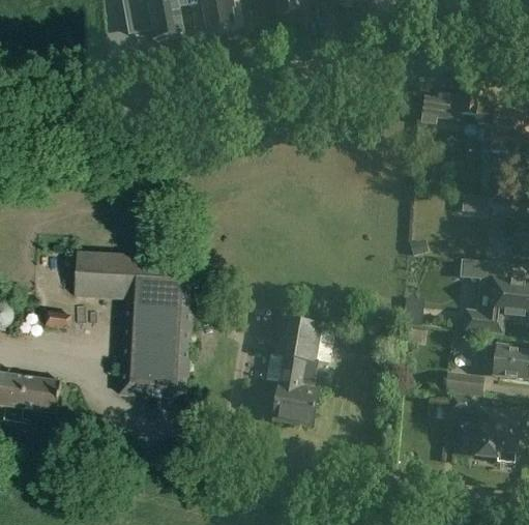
[(150,0),(147,1),(150,19),(153,19),(156,33),(181,29),(176,0),(150,0)]
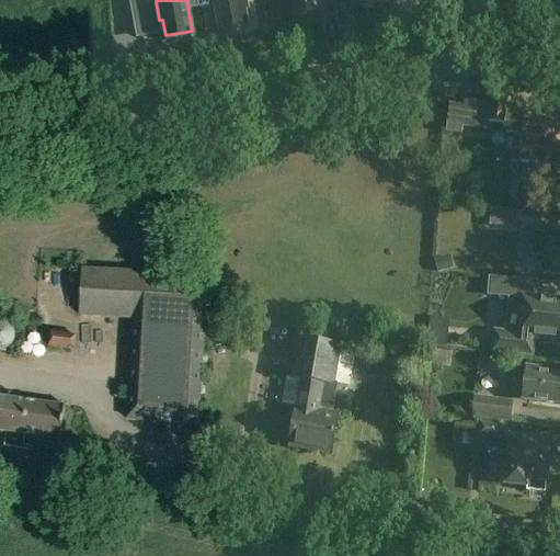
[(215,0),(220,25),(247,21),(243,4),(248,4),(247,0),(215,0)]
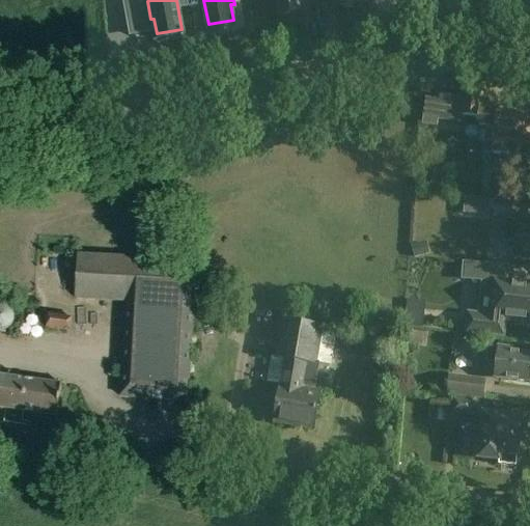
[(274,0),(276,11),(305,6),(303,0),(274,0)]
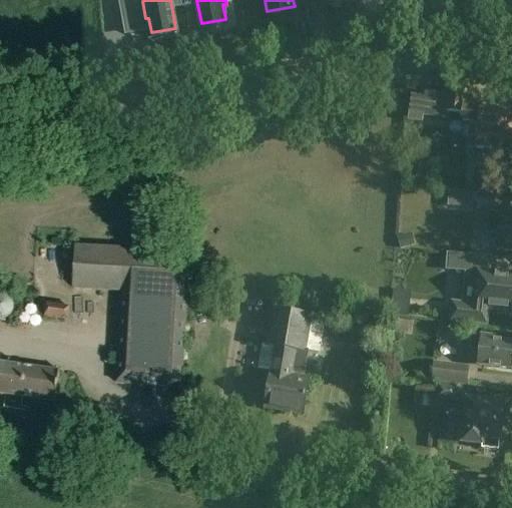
[(445,113),(446,107),(463,109),(462,117),(471,118),(469,133),(468,132),(466,144),(476,145),(476,144),(493,146),(492,157),(511,159),(511,157),(511,107),(480,104),(480,105),(464,103),(466,86),(447,84),(447,90),(424,87),(424,92),(411,90),(408,116),(422,117),(422,110),(445,113)]
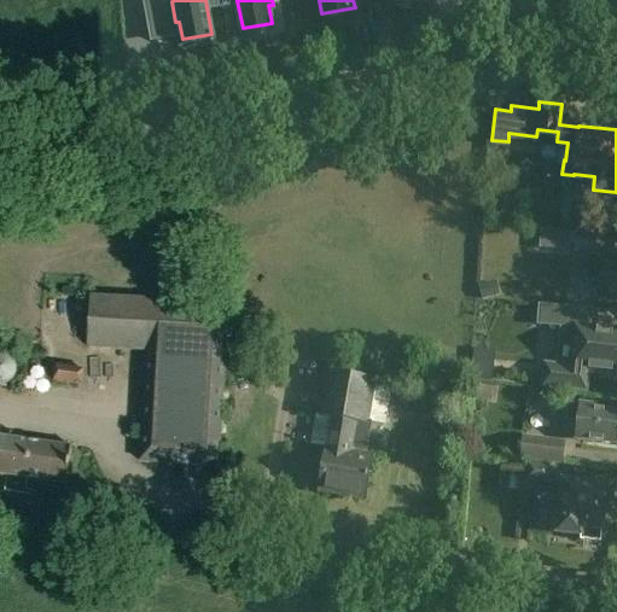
[(574,228),(572,245),(613,249),(615,232),(574,228)]
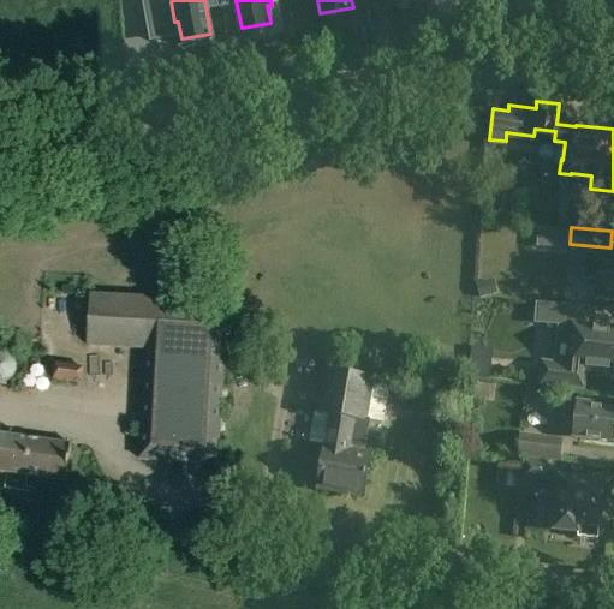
[(613,252),(584,249),(580,274),(596,276),(595,291),(613,293),(613,252)]
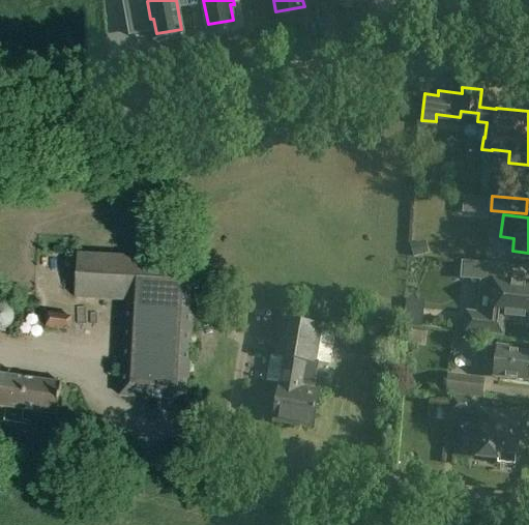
[(194,257),(78,251),(75,294),(124,297),(119,392),(186,397),(194,257)]
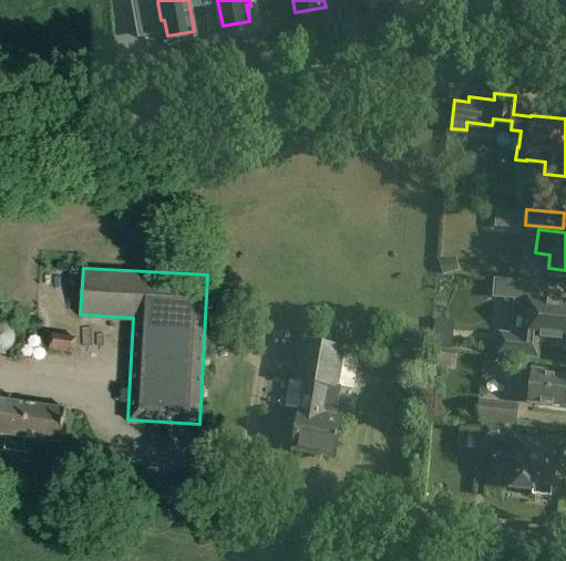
[(523,279),(495,277),(494,294),(522,297),(522,293),(523,279)]
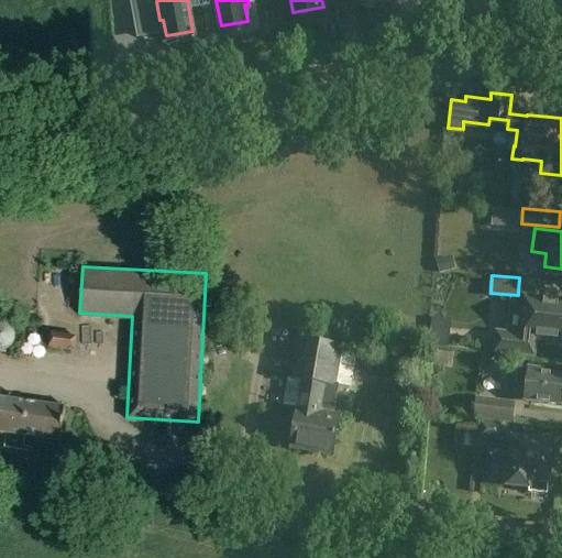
[(517,330),(494,328),(492,348),(532,352),(535,335),(544,336),(544,341),(561,342),(561,295),(521,292),(517,330)]
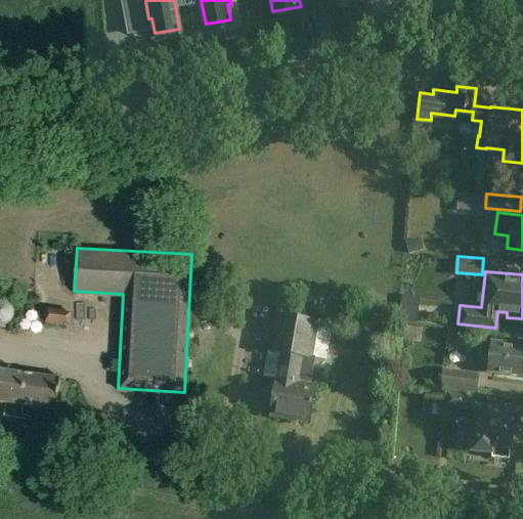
[(68,322),(70,309),(46,306),(45,318),(68,322)]
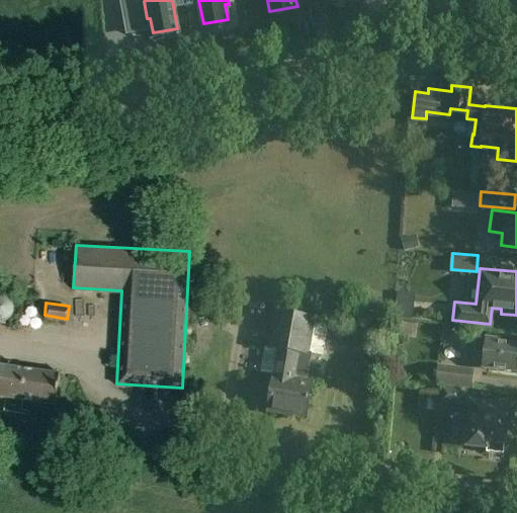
[(267,408),(306,415),(312,377),(307,376),(311,349),(309,349),(315,315),(274,308),(268,344),(278,345),(267,408)]
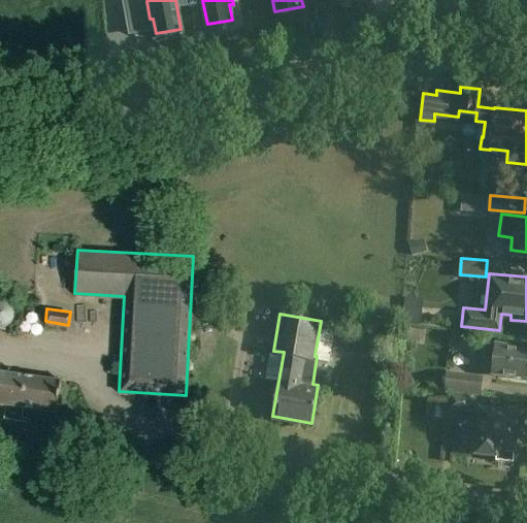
[(526,347),(508,346),(509,341),(494,340),(494,341),(485,340),(483,356),(492,357),(491,371),(526,377),(526,374),(526,347)]
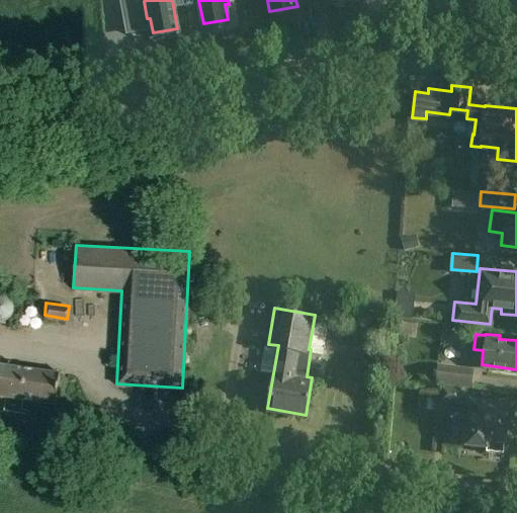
[(0,393),(55,401),(59,370),(0,361),(0,393)]
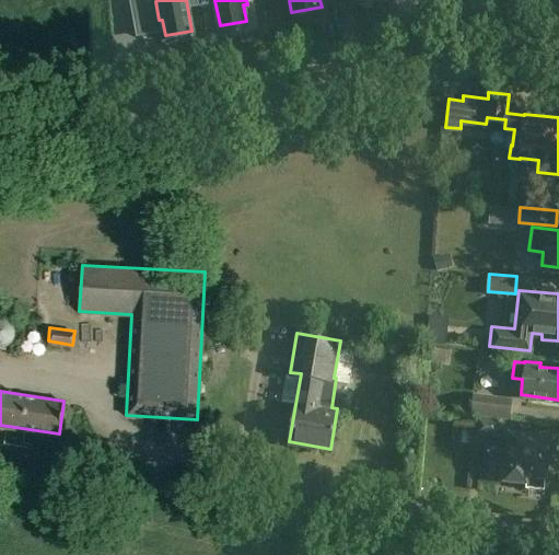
[(474,393),(473,412),(509,416),(511,397),(474,393)]
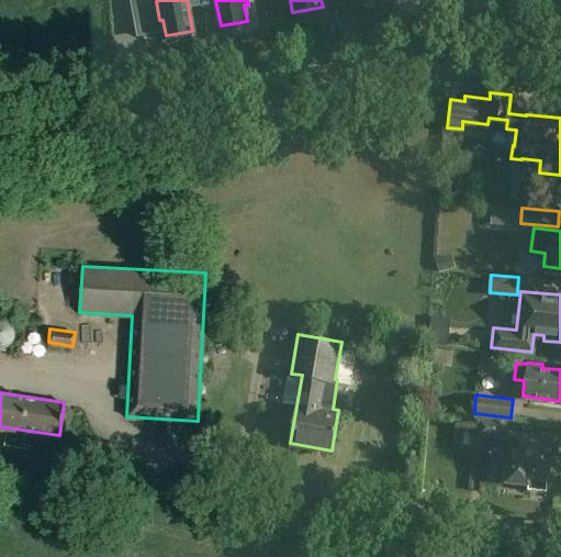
[(502,419),(478,415),(475,433),(501,436),(502,419)]
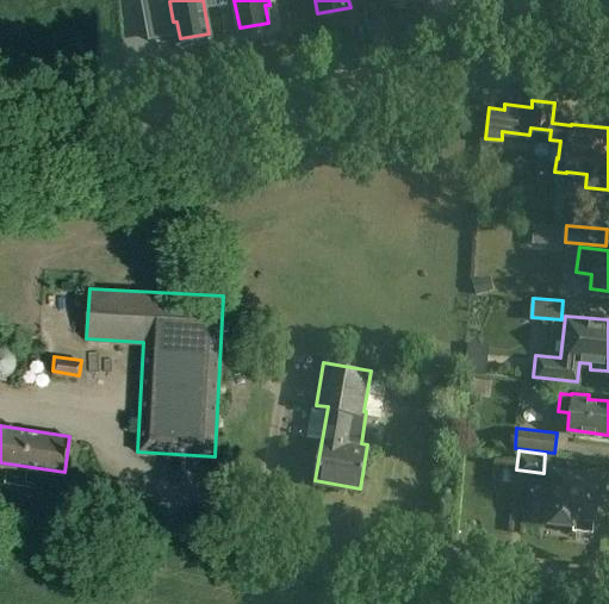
[(602,503),(604,475),(554,469),(550,521),(572,523),(572,528),(592,530),(595,502),(602,503)]
